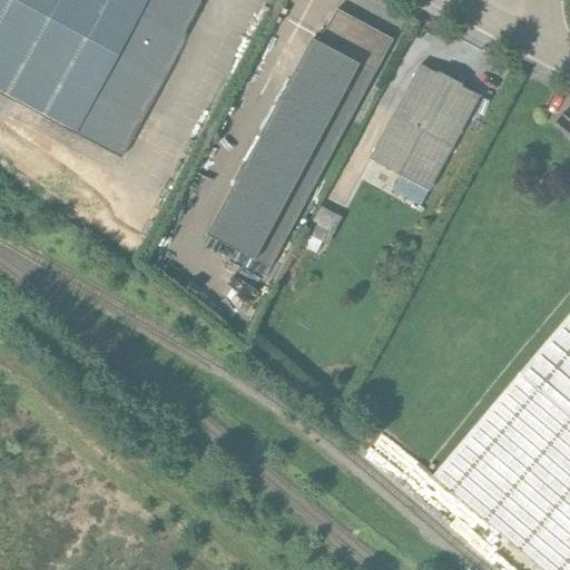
[(196,0),(0,0),(0,94),(118,157),(203,2),(196,0)]
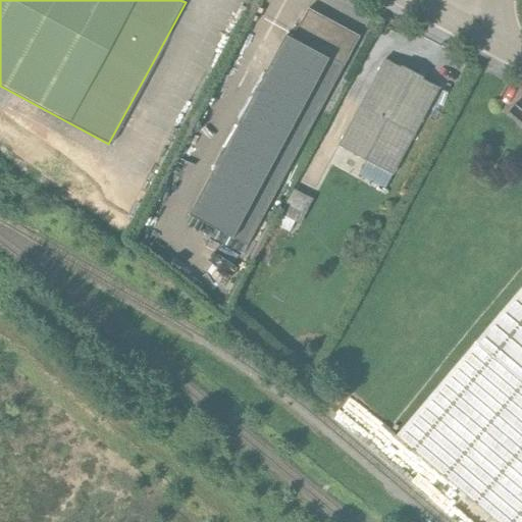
[(249,246),(362,36),(310,8),(294,39),(286,35),(191,215),(249,246)]
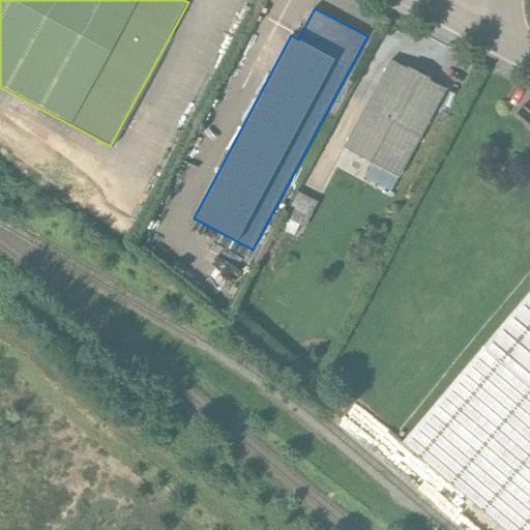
[(364,178),(391,193),(447,89),(431,81),(432,79),(409,66),(408,68),(391,60),(344,148),(373,163),(364,178)]
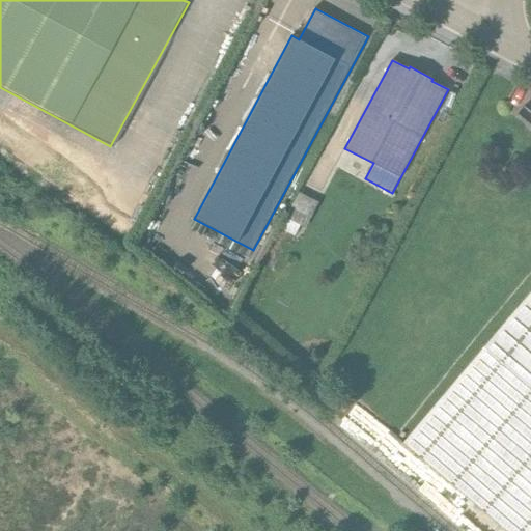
[(300,192),(280,229),(295,238),(301,226),(305,228),(319,203),(300,192)]
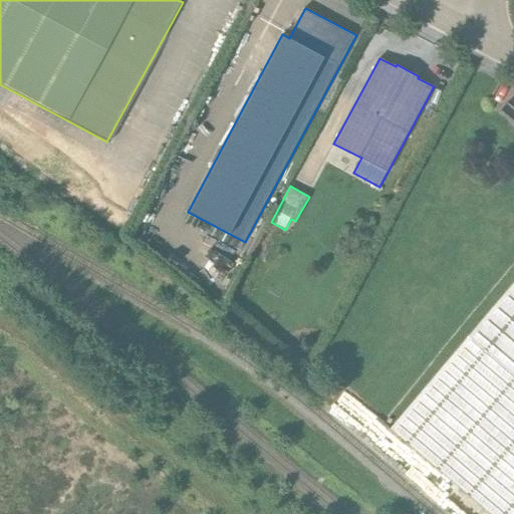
[(513,513),(513,284),(393,431),(491,513),(513,513)]
